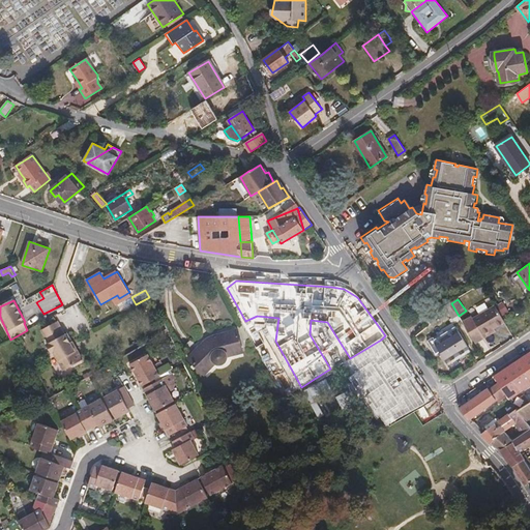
[(453,319),(459,316),(451,303),(450,302),(444,305),(453,319)]
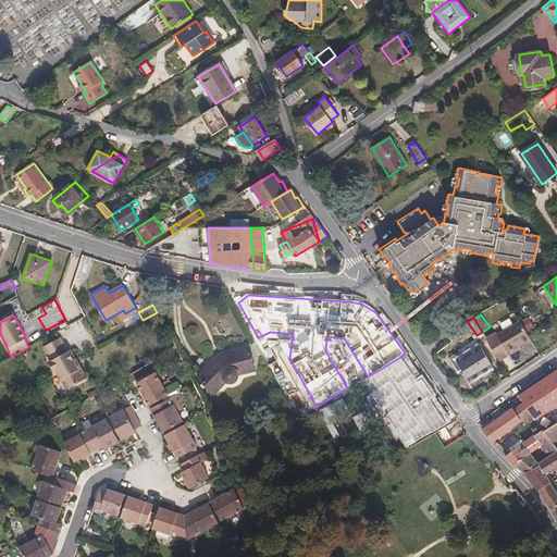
[(530,339),(520,322),(497,335),(496,333),(486,339),(499,361),(509,356),(507,353),(519,346),(530,339)]
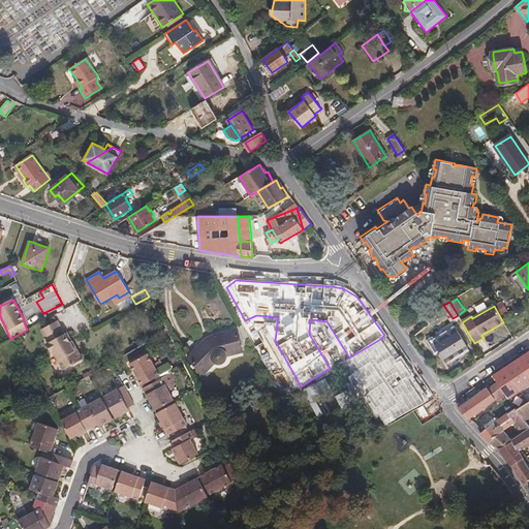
[(64,334),(57,320),(40,329),(48,342),(45,344),(51,352),(53,351),(63,370),(80,361),(82,358),(78,350),(74,350),(70,342),(72,341),(67,332),(64,334)]
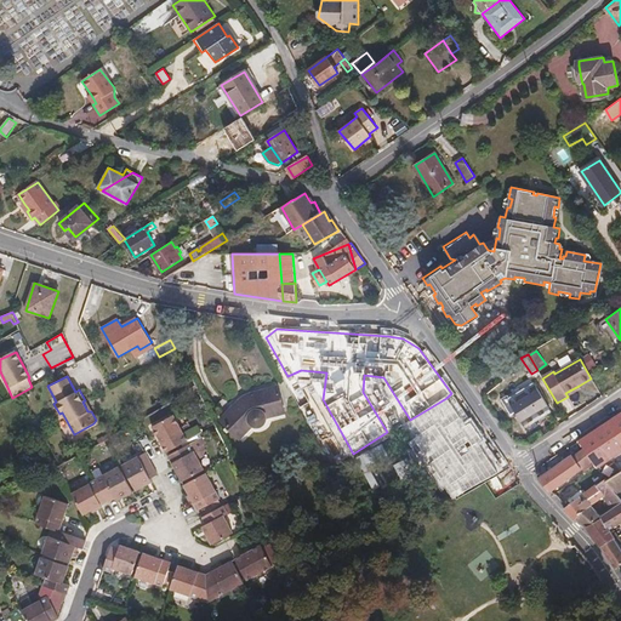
[(508,394),(501,399),(511,415),(516,412),(524,425),(550,410),(533,382),(523,389),(520,386),(512,392),(513,394),(510,397),(508,394)]
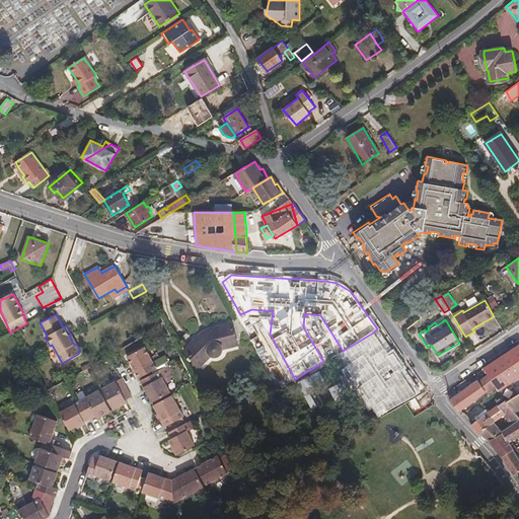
[(472,328),(474,331),(486,324),(484,322),(472,328)]
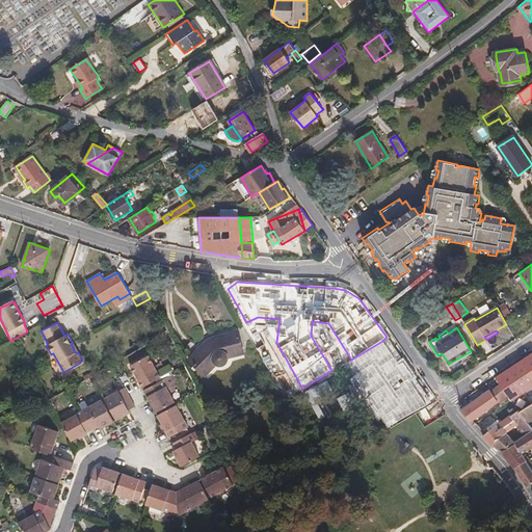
[(209,340),(189,360),(205,376),(216,365),(220,367),(224,365),(228,362),(229,357),(243,353),(238,331),(214,338),(209,340)]
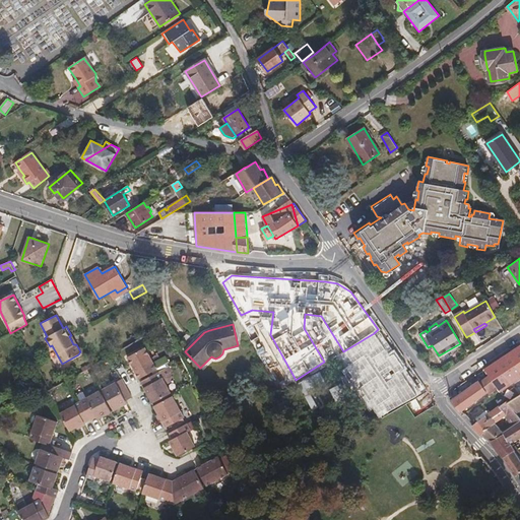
[(380,416),(414,397),(374,333),(343,351),(336,355),(343,371),(380,416)]
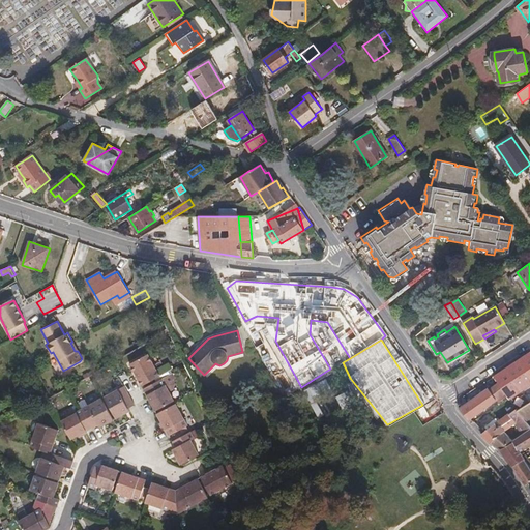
[(129,364),(141,387),(159,377),(147,355),(129,364)]
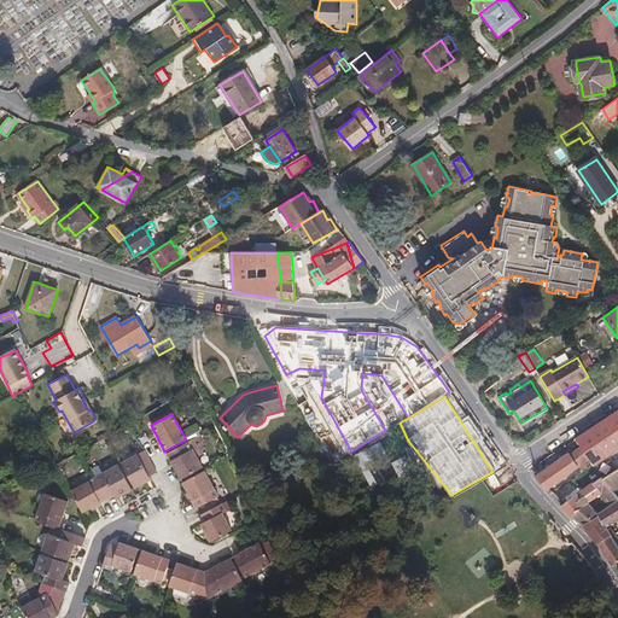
[(592,436),(578,444),(579,447),(589,460),(588,460),(590,462),(601,477),(602,476),(605,478),(617,467),(617,443),(602,454),(592,436)]
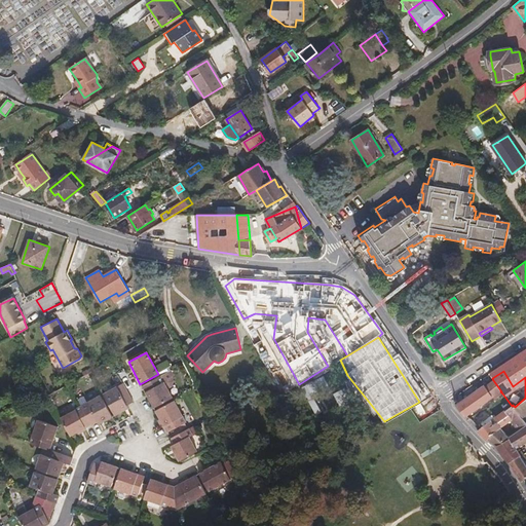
[(161,376),(142,387),(145,393),(153,409),(173,398),(161,376)]
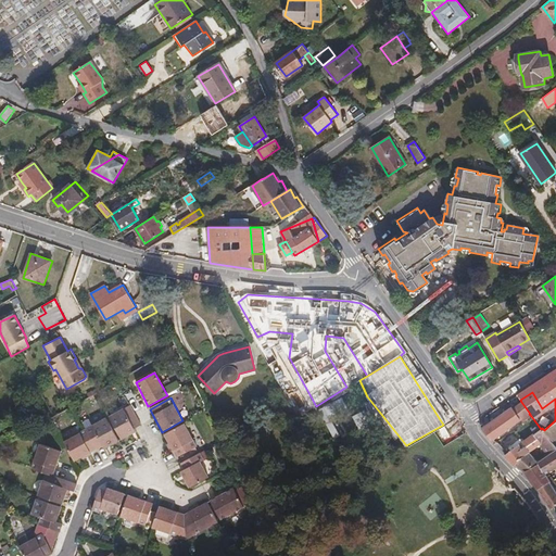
[(513,408),(520,420),(529,414),(530,414),(521,402),(513,408)]
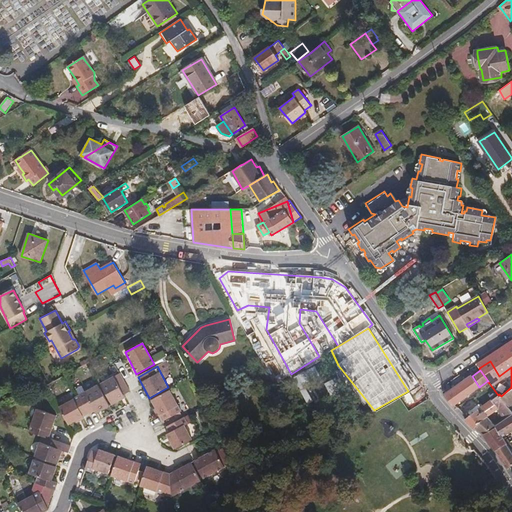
[(124,381),(120,374),(101,385),(113,406),(126,399),(124,396),(130,392),(124,381)]
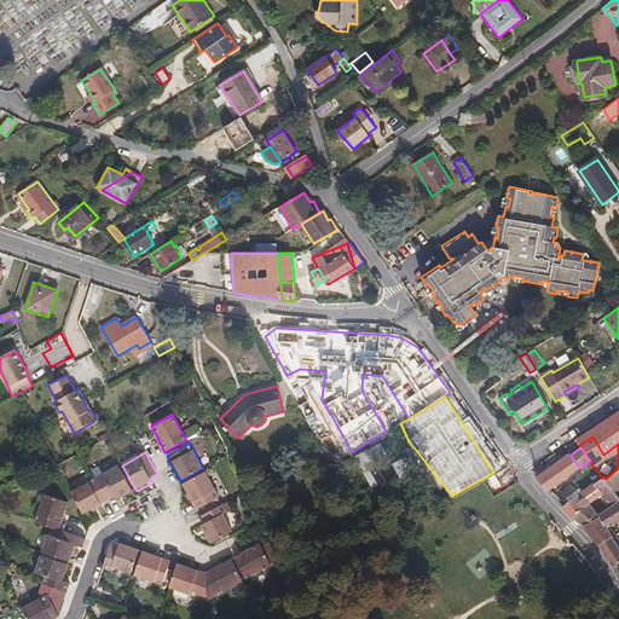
[(547,469),(542,463),(541,464),(538,474),(536,476),(548,492),(549,491),(562,481),(562,480),(579,468),(571,455),(570,453),(561,460),(556,453),(548,458),(553,464),(547,469)]
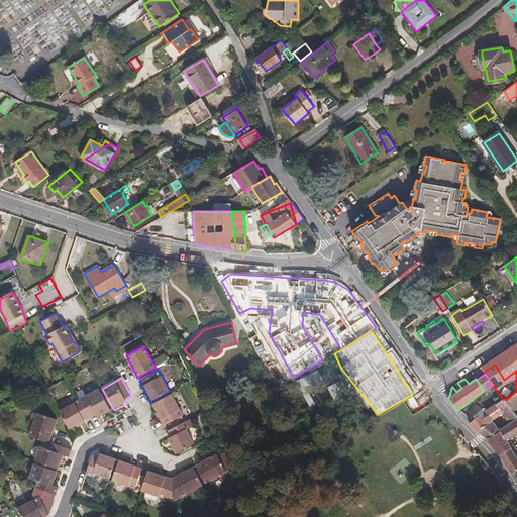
[(39,388),(36,383),(31,386),(30,385),(20,391),(24,397),(39,388)]
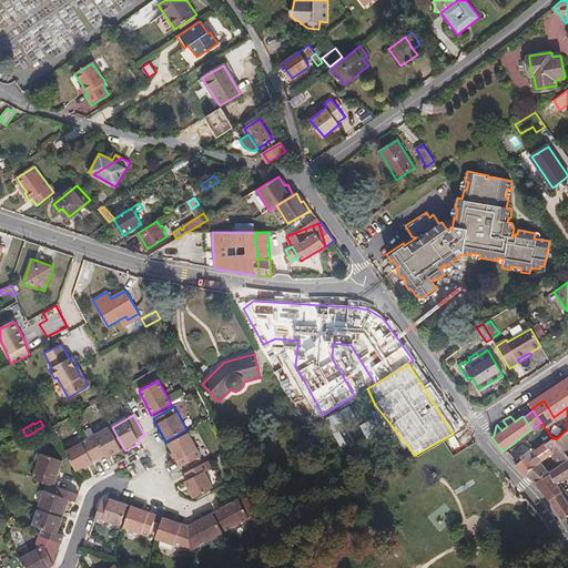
[(89,440),(100,460),(105,457),(108,460),(122,453),(110,428),(89,440)]
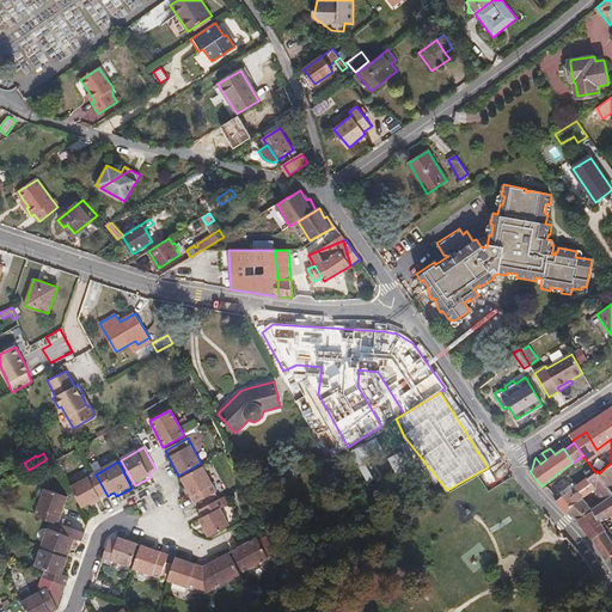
[(597,475),(607,487),(611,483),(611,463),(599,473),(597,475)]
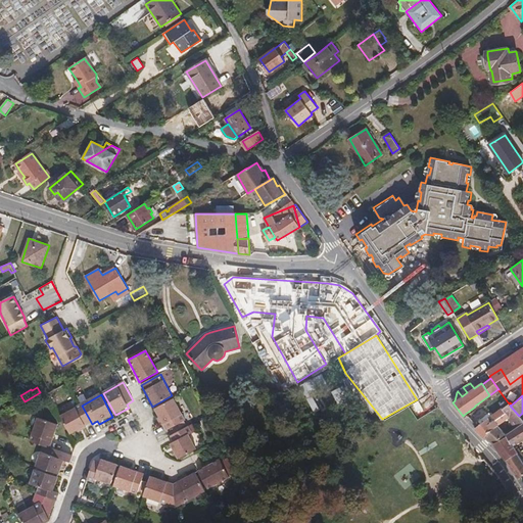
[(173,398),(154,409),(167,431),(186,421),(173,398)]
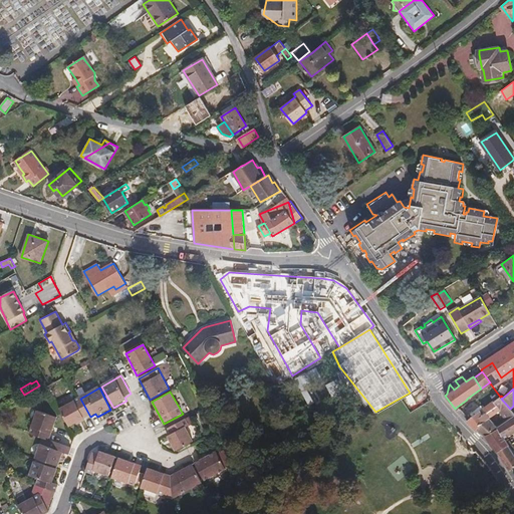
[(513,432),(513,413),(510,409),(501,399),(503,398),(501,396),(500,397),(493,403),(499,412),(506,421),(497,428),(504,439),(513,432)]
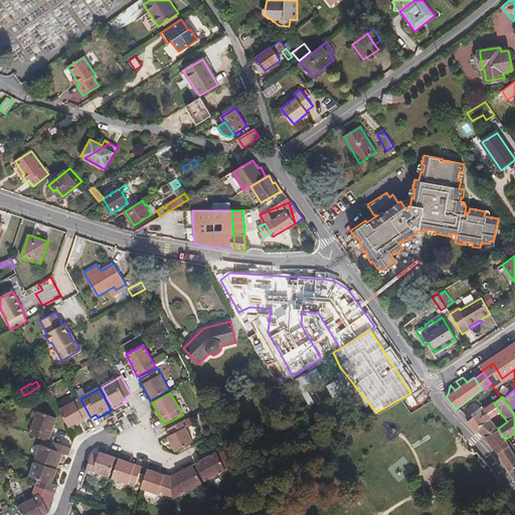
[(70,428),(91,417),(80,399),(73,402),(74,403),(60,410),(70,428)]
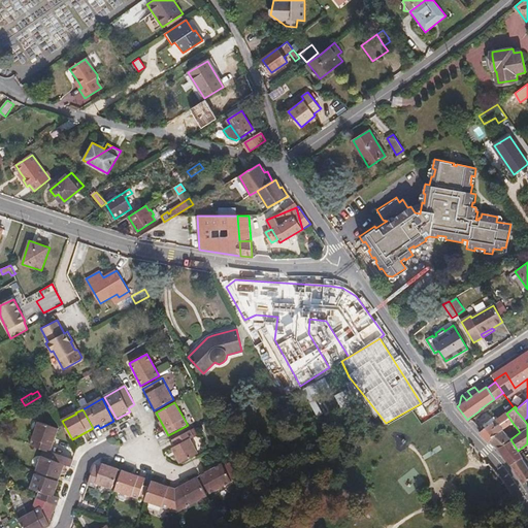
[(513,423),(506,414),(496,420),(494,418),(483,425),(485,428),(481,431),(480,432),(489,441),(499,448),(510,439),(502,430),(513,423)]
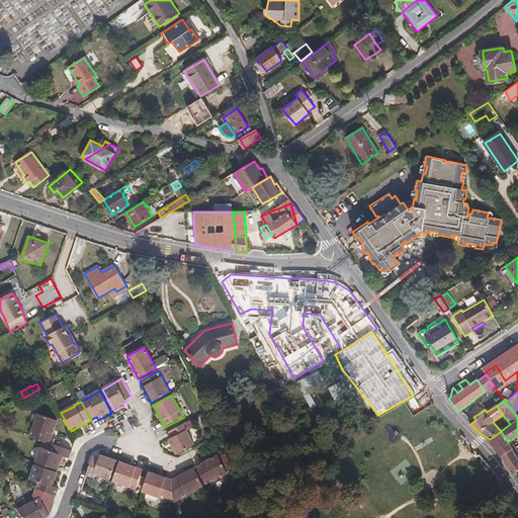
[(30,437),(51,445),(59,423),(38,416),(30,437)]
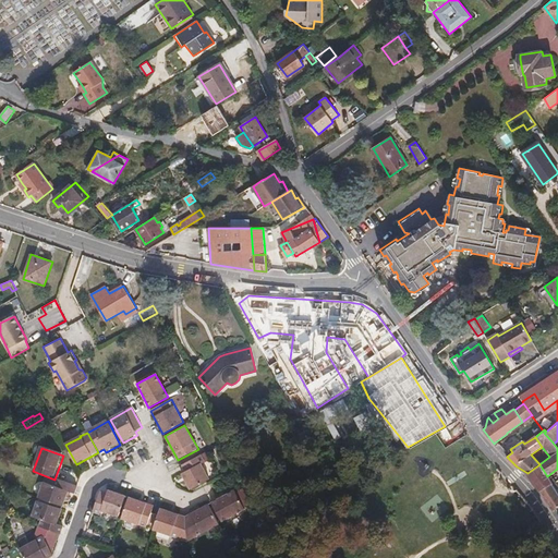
[(199,456),(182,465),(185,473),(182,474),(191,489),(208,480),(201,464),(204,462),(199,456)]
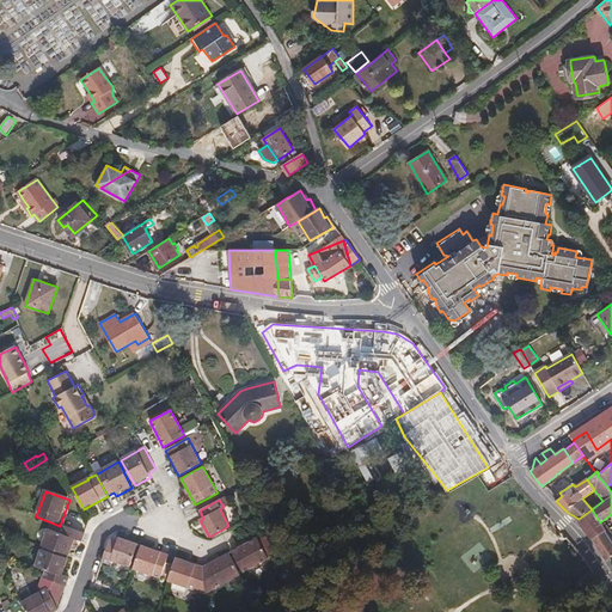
[(605,531),(600,522),(592,509),(579,519),(592,538),(605,531)]
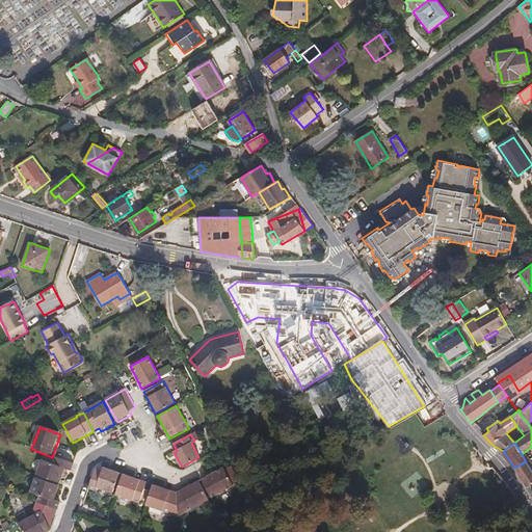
[(37,475),(60,484),(65,470),(69,471),(72,473),(74,466),(53,457),(51,464),(43,461),(37,475)]
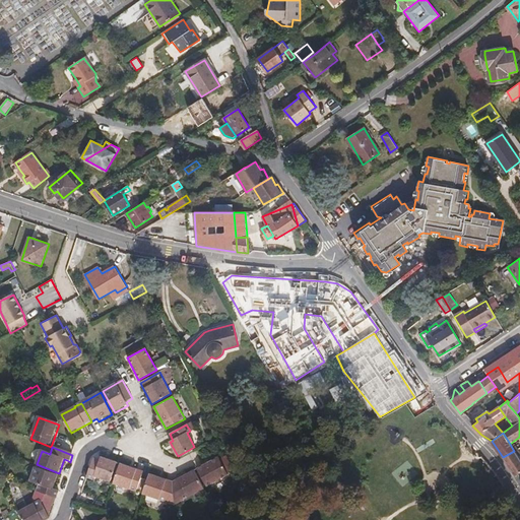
[(234,466),(237,464),(230,451),(226,453),(234,466)]
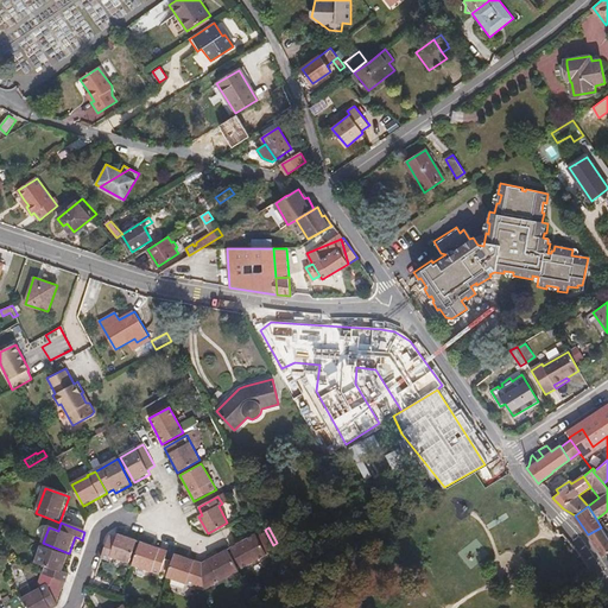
[(607,551),(607,537),(605,532),(601,527),(588,534),(603,557),(607,551)]
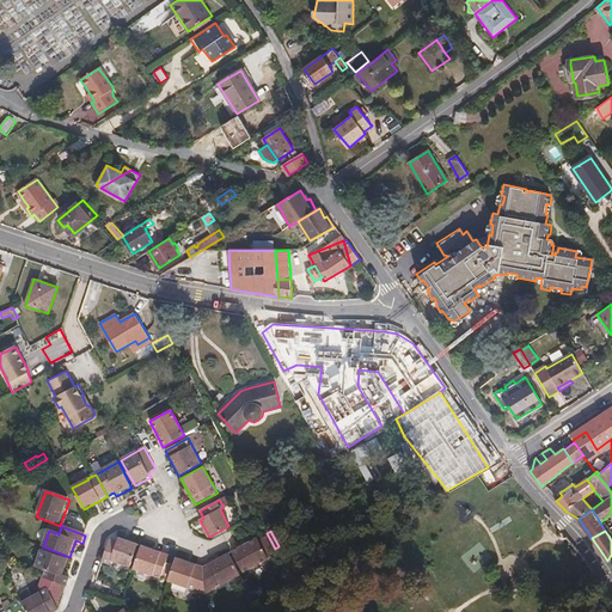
[(111,537),(103,560),(110,563),(112,557),(130,564),(140,542),(122,534),(120,540),(111,537)]
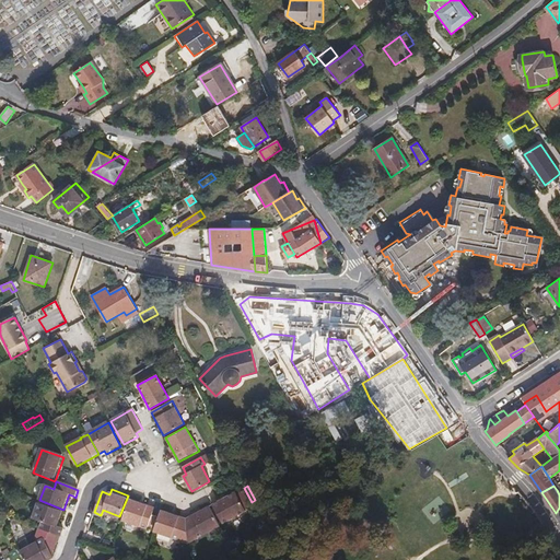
[(236,490),(212,503),(222,522),(246,509),(236,490)]
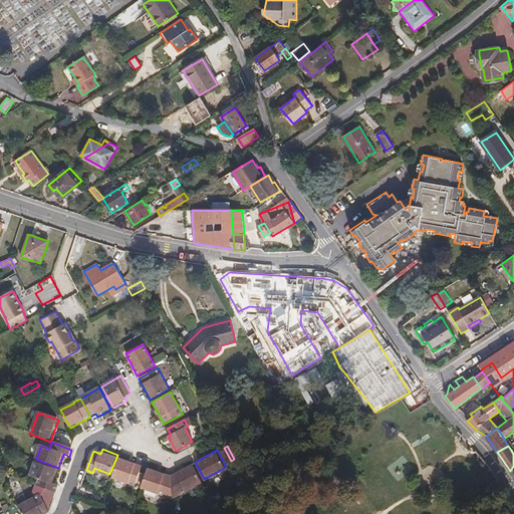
[(120,456),(113,475),(135,484),(143,465),(120,456)]
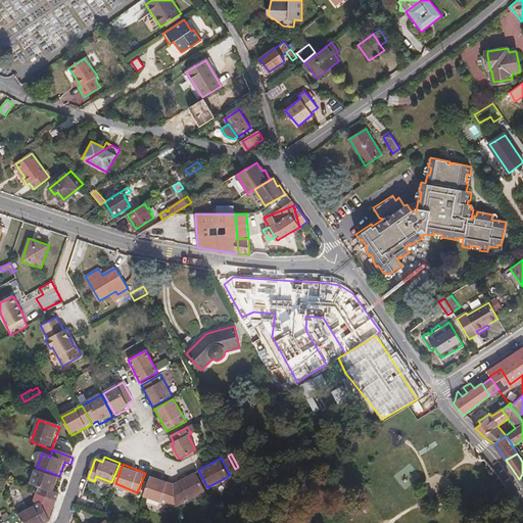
[(39,486),(37,493),(57,501),(59,495),(52,492),(57,479),(36,470),(31,483),(39,486)]
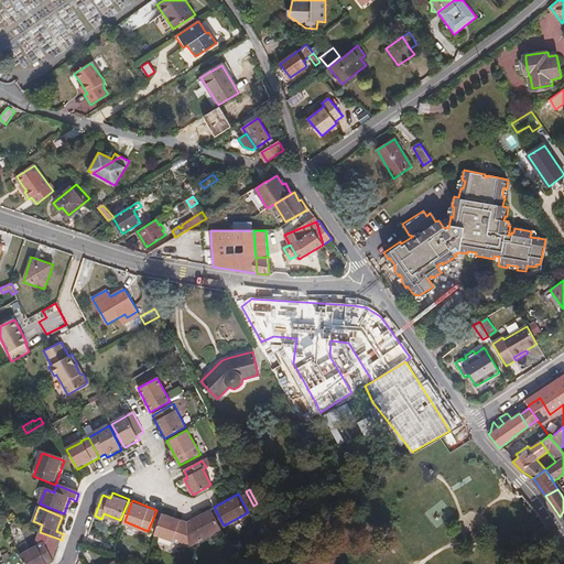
[(187,522),(188,545),(220,528),(209,509),(194,518),(187,522)]
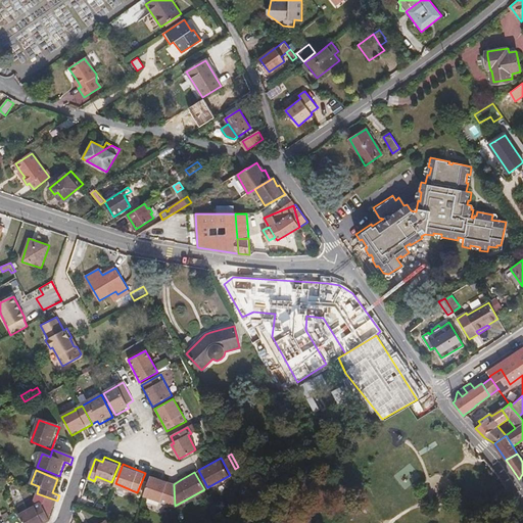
[(144,494),(175,506),(174,484),(167,481),(151,476),(144,494)]
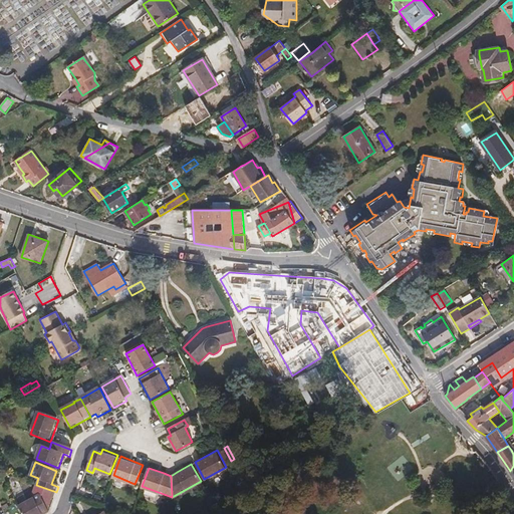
[(39,495),(19,506),(23,513),(44,513),(48,512),(39,495)]
